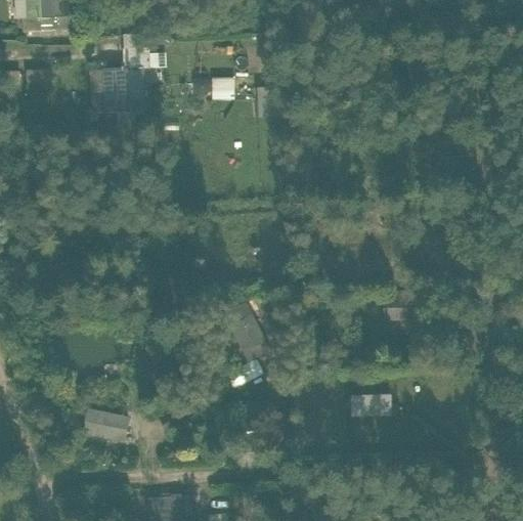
[(23,18),(24,31),(72,28),(69,0),(14,0),(16,18),(23,18)]
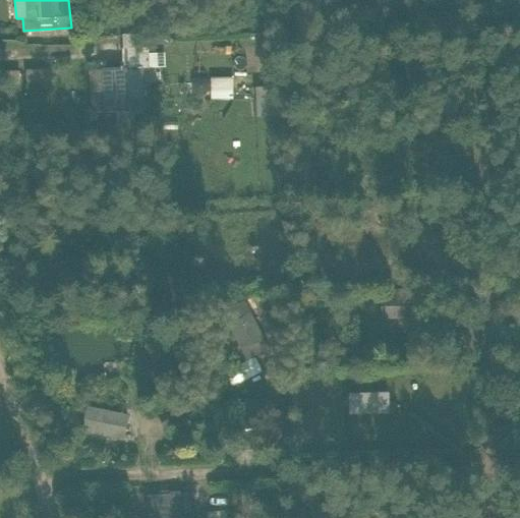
[(102,69),(91,69),(92,94),(91,94),(92,111),(100,110),(101,116),(107,116),(107,110),(116,110),(117,122),(134,121),(134,114),(145,113),(142,68),(125,69),(125,67),(150,66),(150,52),(149,33),(123,34),(123,48),(122,48),(123,66),(102,68),(102,69)]
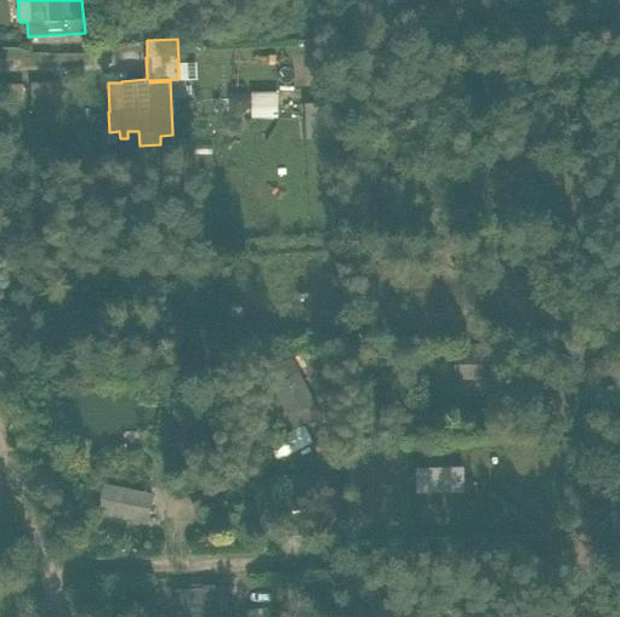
[(178,62),(178,79),(198,79),(197,62),(178,62)]
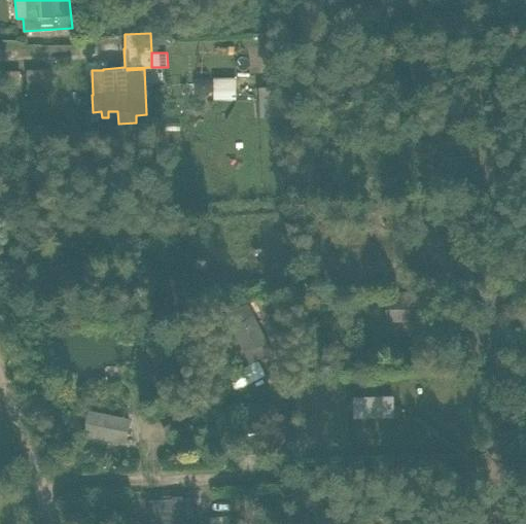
[(27,81),(51,80),(50,68),(26,69),(27,81)]
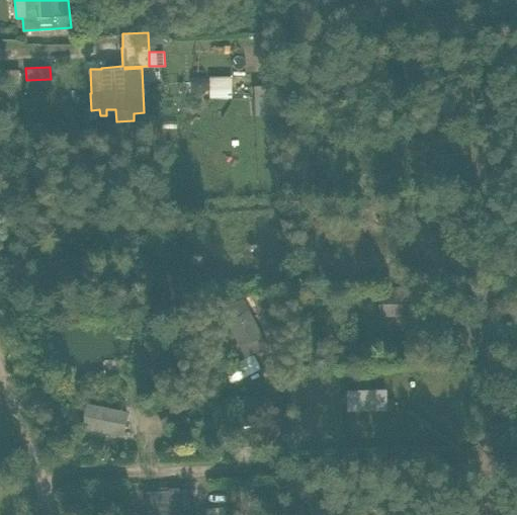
[(232,76),(209,75),(208,97),(231,98),(232,76)]
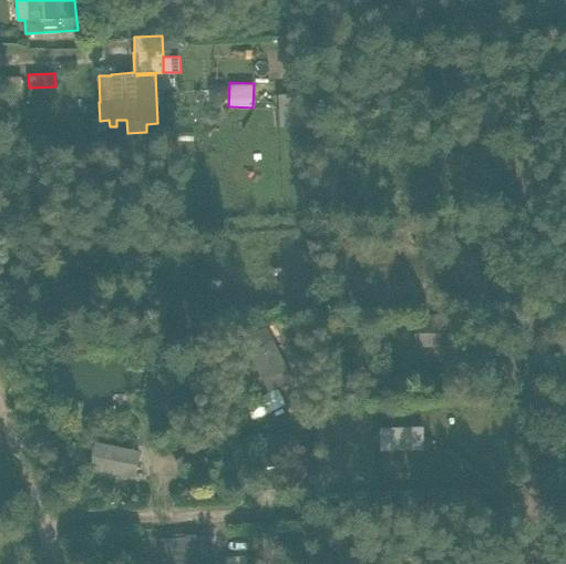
[(281,125),(305,123),(302,95),(279,96),(281,125)]
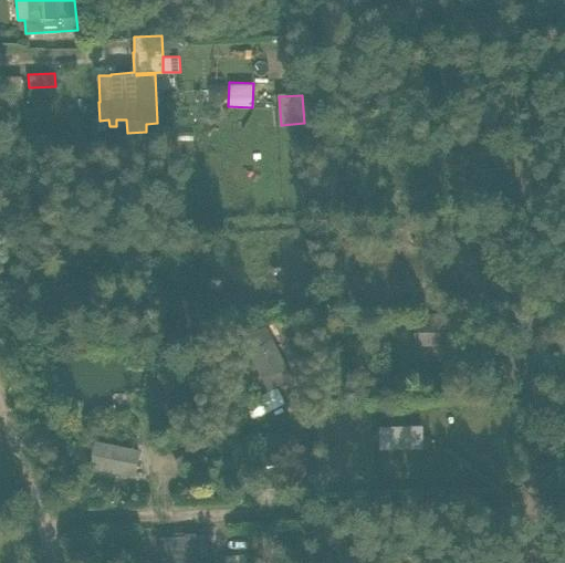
[(441,314),(414,315),(415,344),(441,344),(441,314)]
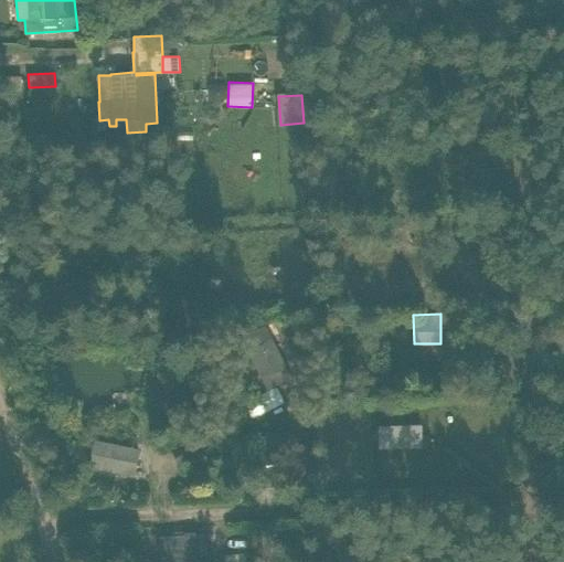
[(263,379),(268,390),(293,378),(273,338),(272,338),(265,325),(241,336),(248,351),(247,351),(262,379),(263,379)]
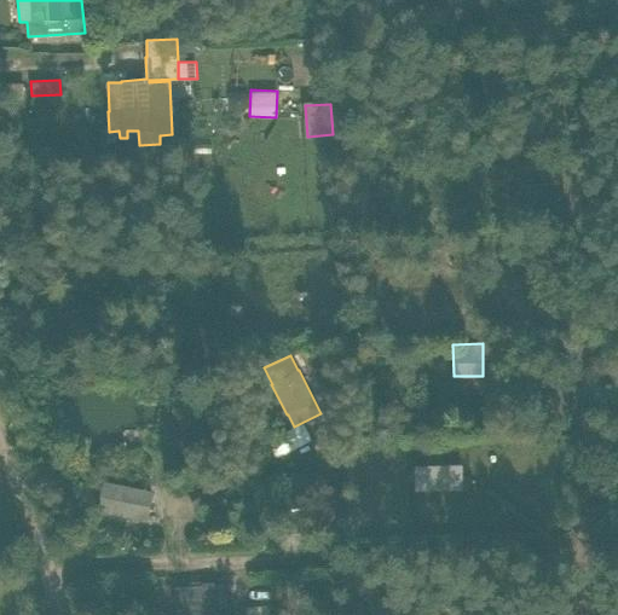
[(328,429),(342,429),(342,390),(329,390),(328,429)]
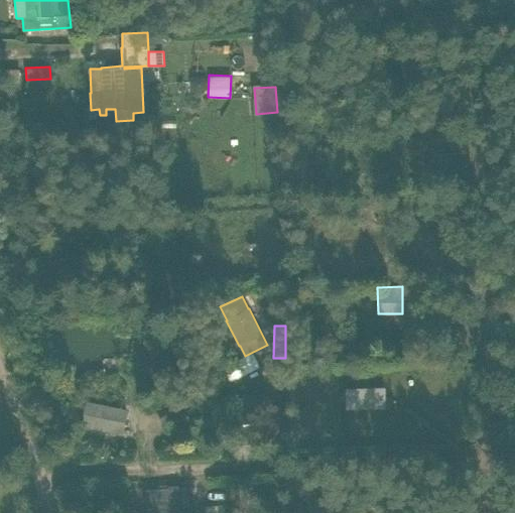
[(332,360),(363,359),(362,343),(331,344),(332,360)]
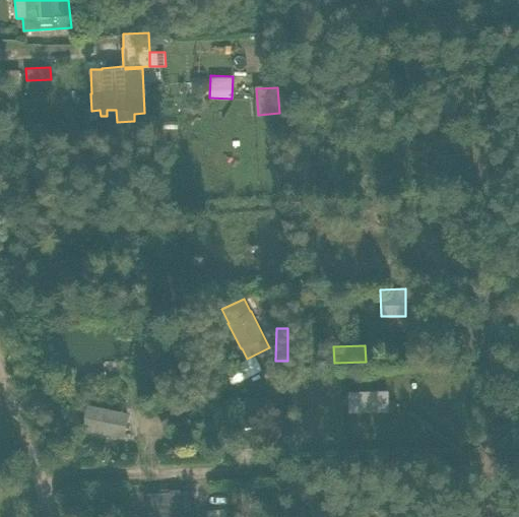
[(348,392),(348,411),(395,410),(395,401),(388,401),(388,391),(348,392)]
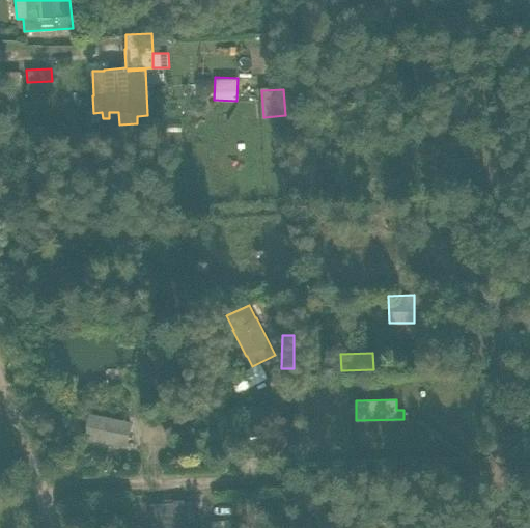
[(89,413),(83,439),(127,447),(132,421),(89,413)]
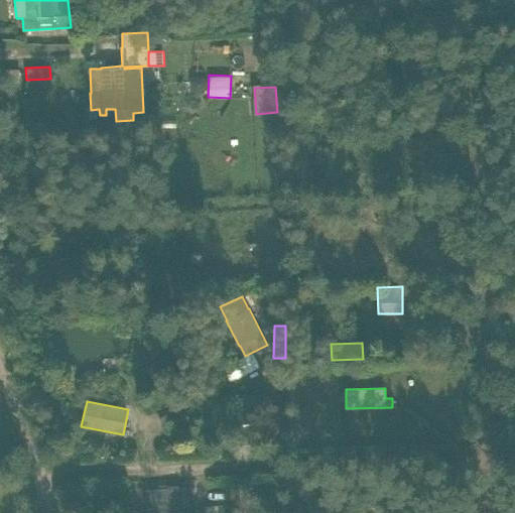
[(188,486),(145,490),(147,512),(181,512),(181,506),(186,506),(186,501),(189,501),(188,486)]
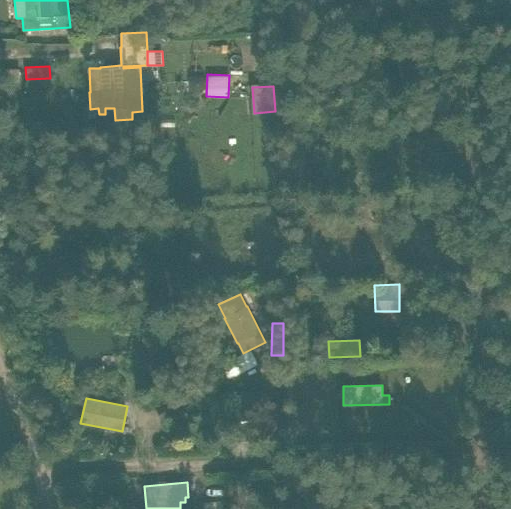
[(203,508),(228,508),(228,499),(216,500),(216,501),(203,502),(203,508)]
